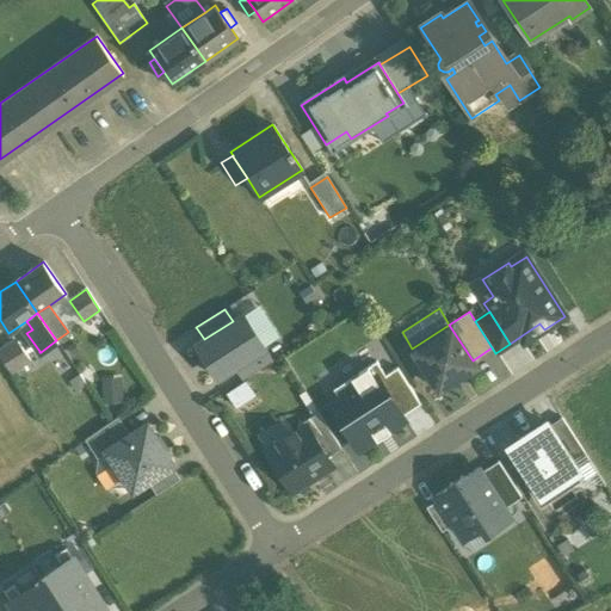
[(204,339),(196,345),(217,378),(234,368),(264,349),(242,315),(204,339)]
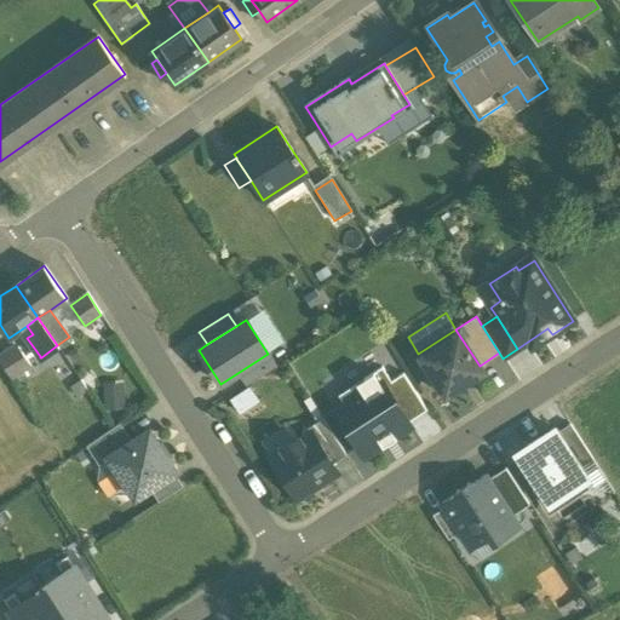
[(455,329),(418,354),(420,357),(458,333),(455,329)]
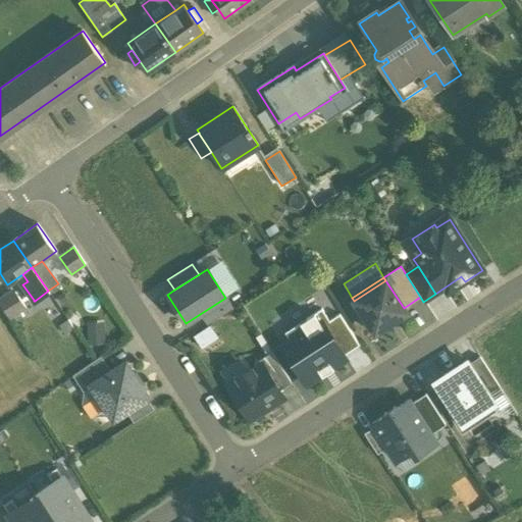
[(385,280),(354,301),(374,333),(406,313),(404,308),(385,280)]
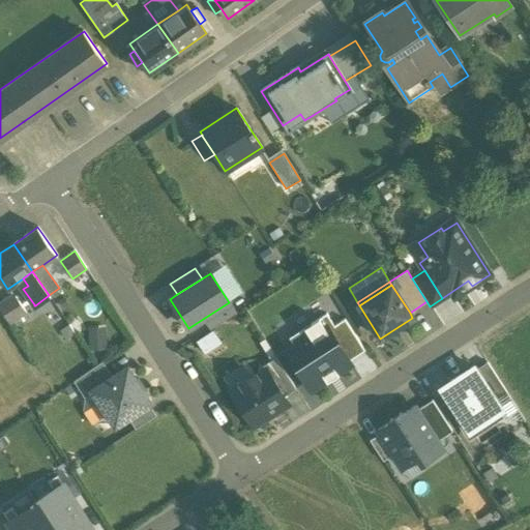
[(13,294),(0,301),(0,310),(9,325),(20,318),(27,314),(25,311),(13,294)]
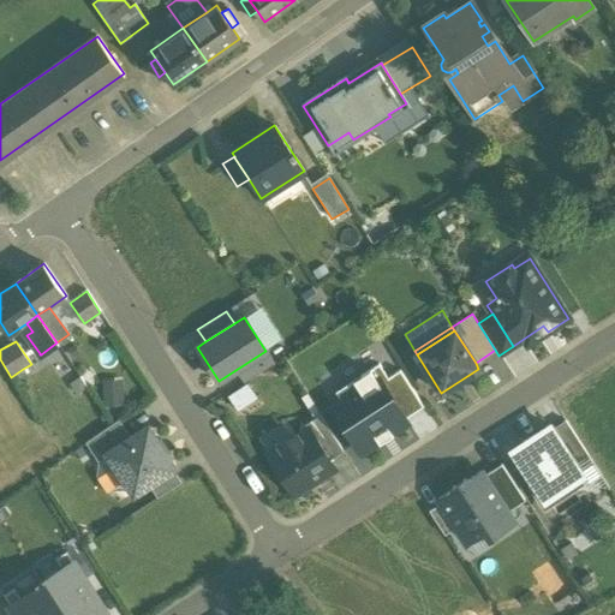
[(266,351),(236,370),(244,382),(274,363),(266,351)]
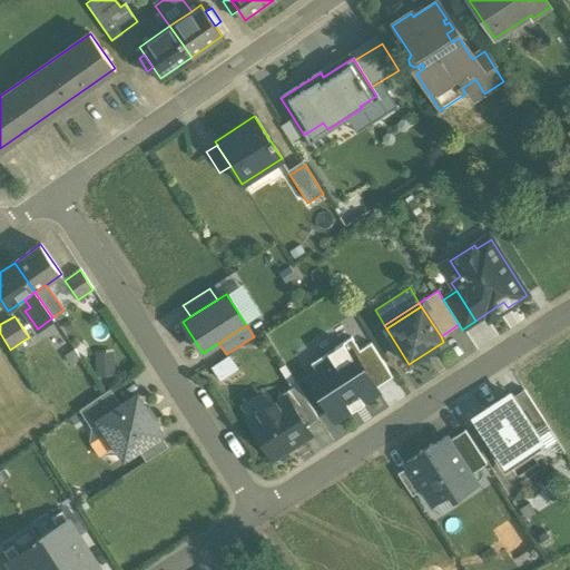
[(38,328),(37,328),(37,327),(27,334),(29,337),(21,342),(28,352),(46,338),(38,328)]
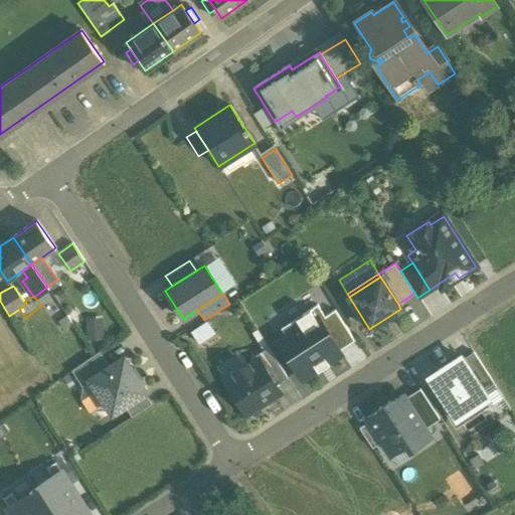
[(313,308),(339,350),(353,341),(334,310),(325,315),(318,305),(313,308)]
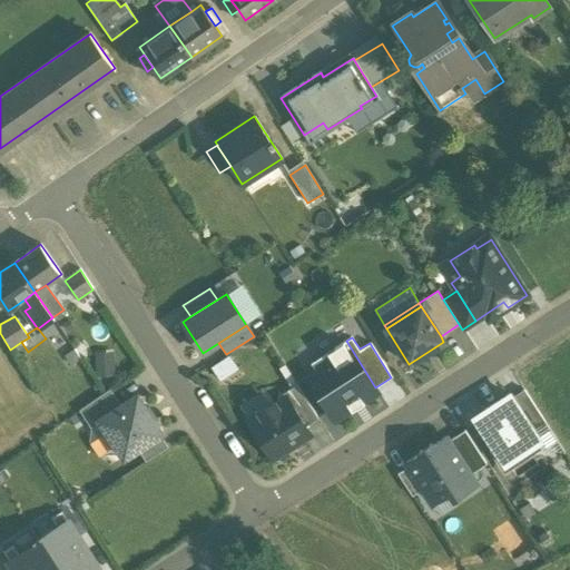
[(335,419),(377,392),(375,387),(346,341),(345,341),(321,356),(327,365),(308,377),(335,419)]
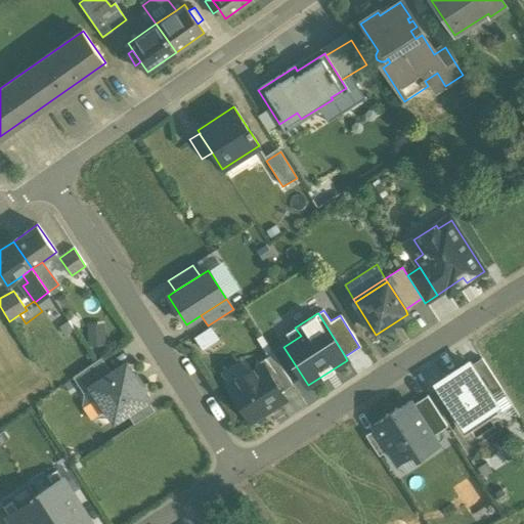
[(77,315),(68,321),(74,330),(82,324),(77,315)]
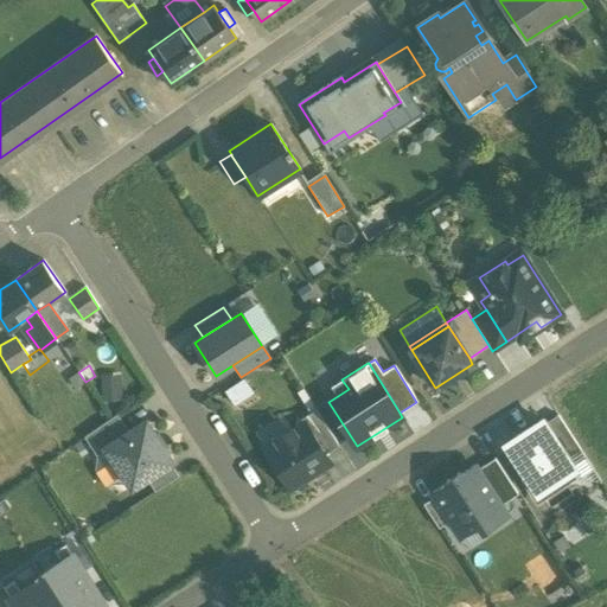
[(78,372),(69,378),(76,389),(85,382),(78,372)]
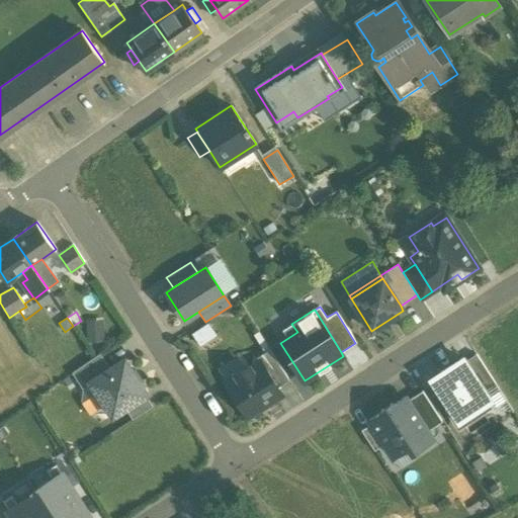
[(195,334),(201,345),(219,335),(211,323),(195,334)]
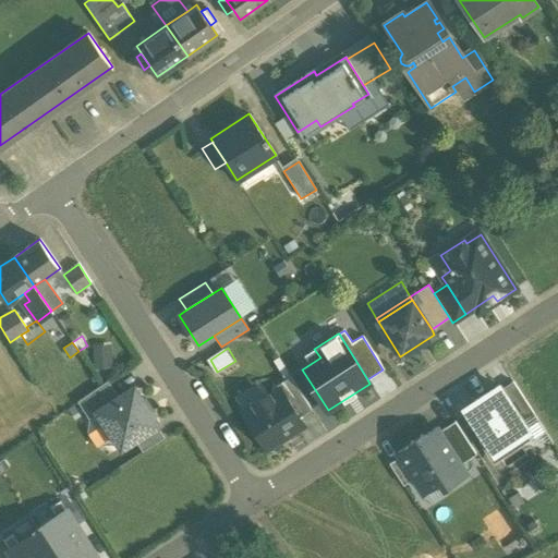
[(290,376),(277,386),(280,390),(281,390),(299,417),(312,410),(290,376)]
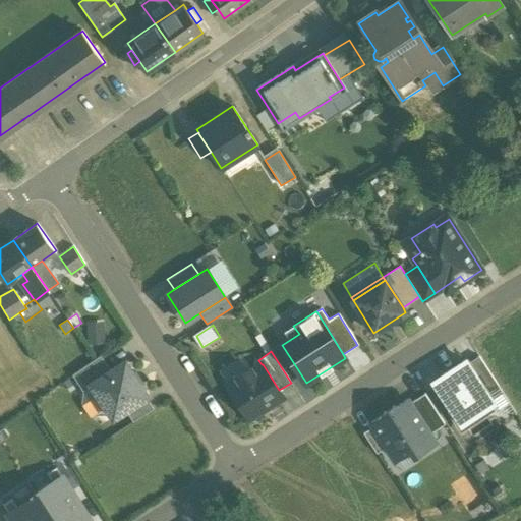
[(101,355),(72,375),(82,392),(91,386),(90,384),(110,370),(101,355)]
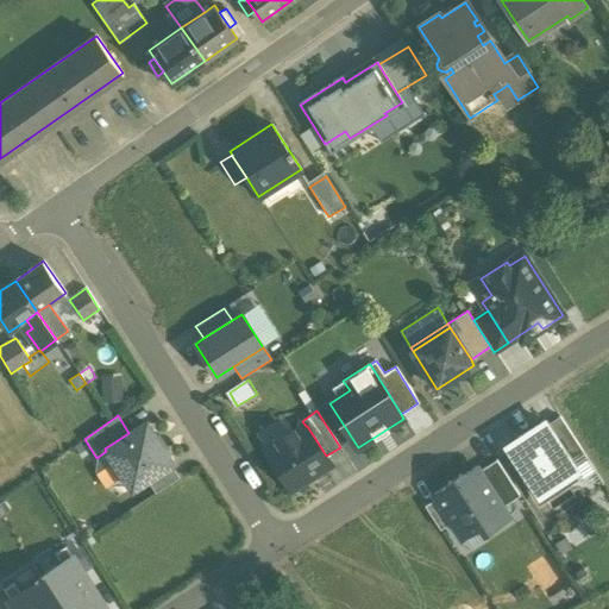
[(582,452),(559,416),(546,425),(565,453),(569,460),(582,452)]
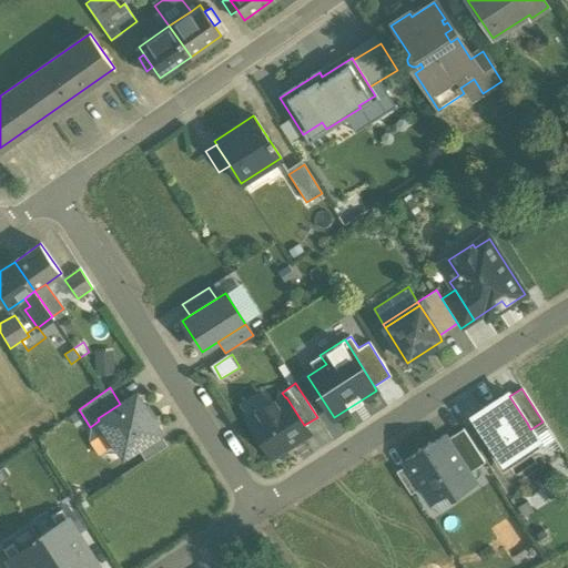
[(507,393),(483,409),(484,412),(476,417),(482,425),(478,426),(493,447),(503,463),(521,450),(538,440),(530,429),(527,423),(509,396),(507,393)]
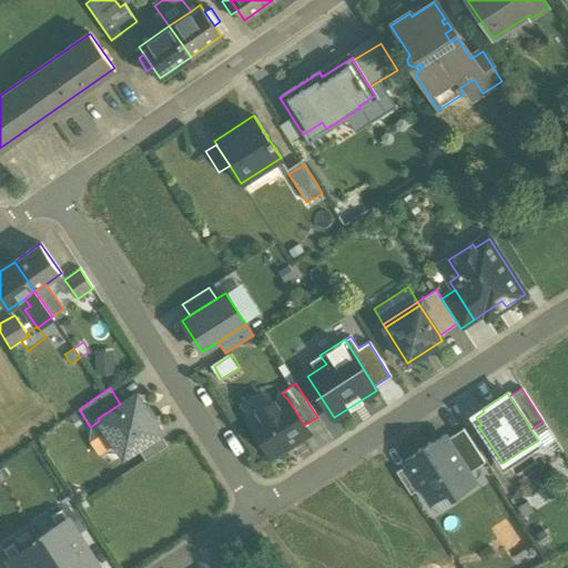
[(146,405),(144,407),(137,394),(120,404),(98,418),(99,421),(107,432),(102,434),(111,447),(114,444),(122,455),(123,457),(159,434),(161,433),(153,419),(155,418),(146,405)]
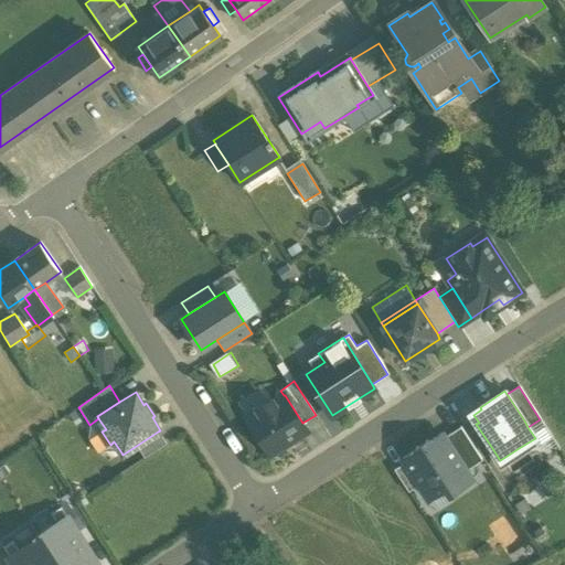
[(274,402),(272,400),(257,408),(258,412),(247,418),(269,452),(307,429),(302,423),(285,395),(284,395),(274,402)]
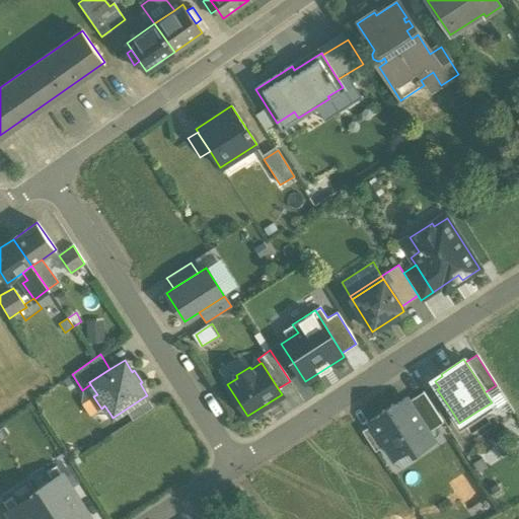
[(423,394),(409,402),(428,433),(442,424),(423,394)]
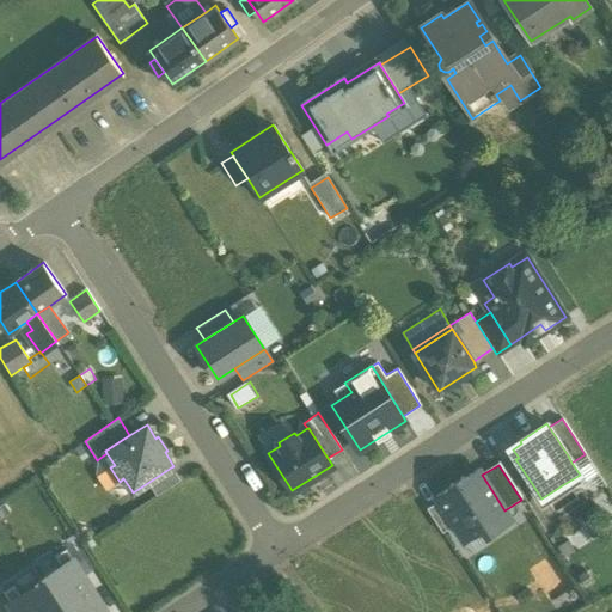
[(171,467),(147,483),(157,496),(181,481),(171,467)]
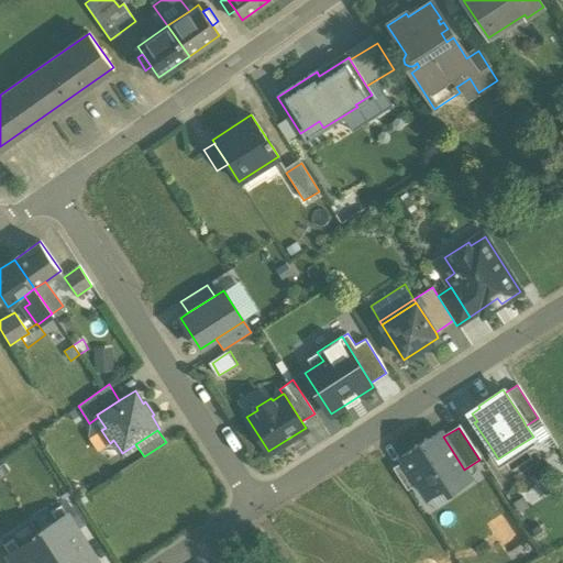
[(443,437),(441,432),(401,457),(405,461),(418,483),(427,497),(444,486),(449,494),(471,479),(464,470),(443,437)]
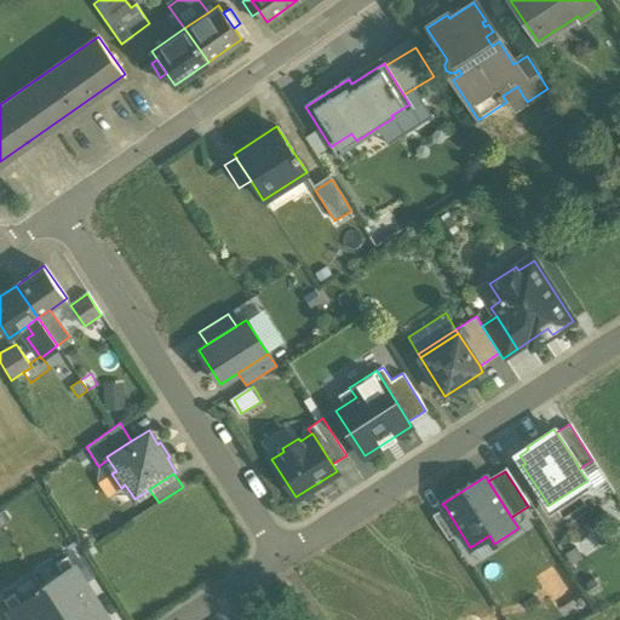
[(569,492),(549,505),(538,488),(534,491),(549,512),(572,498),(569,492)]
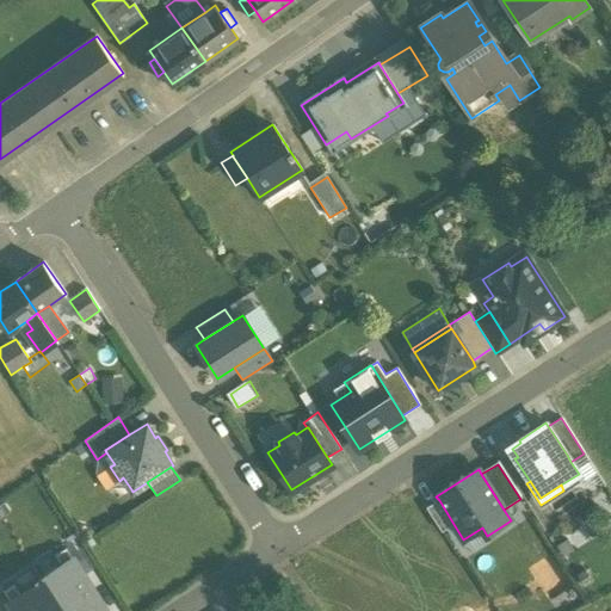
[(528,499),(516,504),(523,522),(534,517),(528,499)]
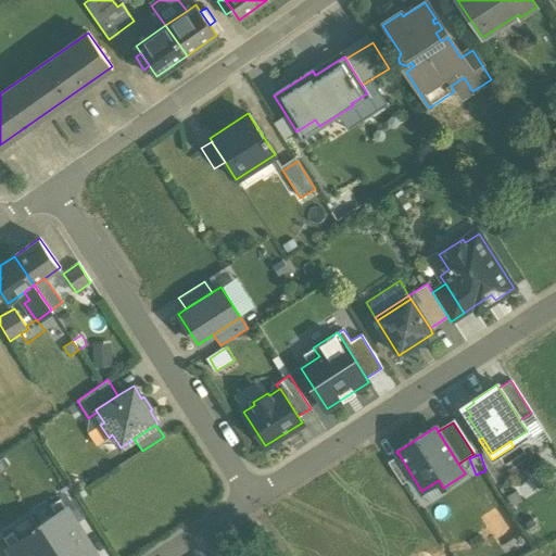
[(402,483),(413,477),(400,455),(389,462),(402,483)]
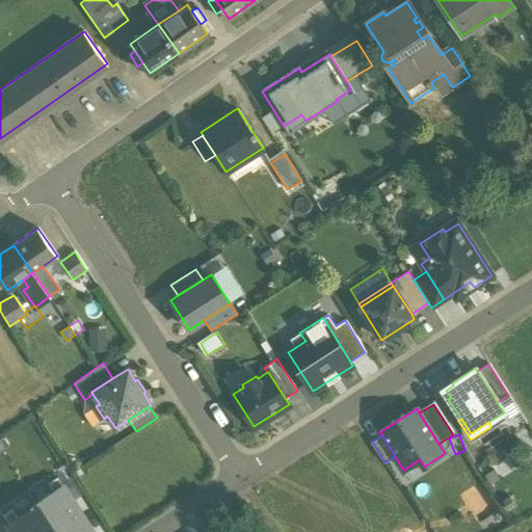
[(35,506),(52,531),(91,531),(57,478),(48,483),(53,493),(34,504),(35,506)]
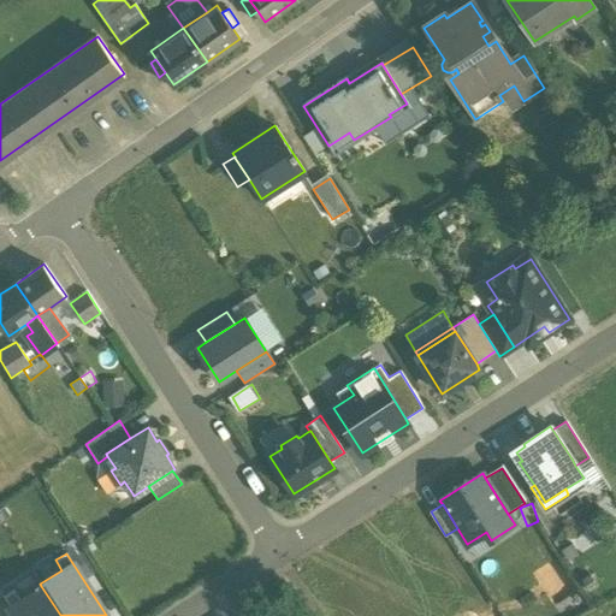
[(16,615),(60,615),(41,586),(21,599),(15,590),(4,596),(16,615)]
